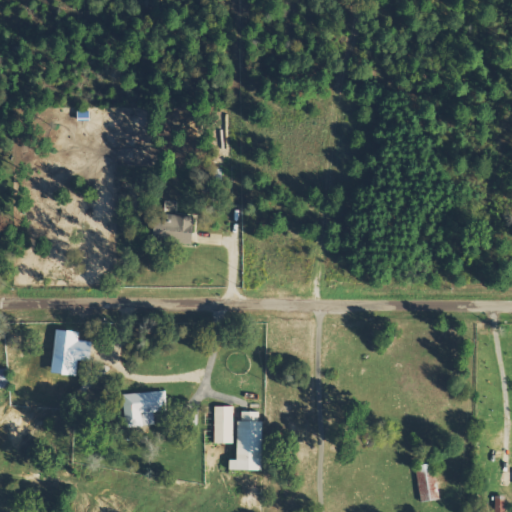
[(148,238),(189,244),(192,218),(160,213),(158,223),(151,222),(148,238)]
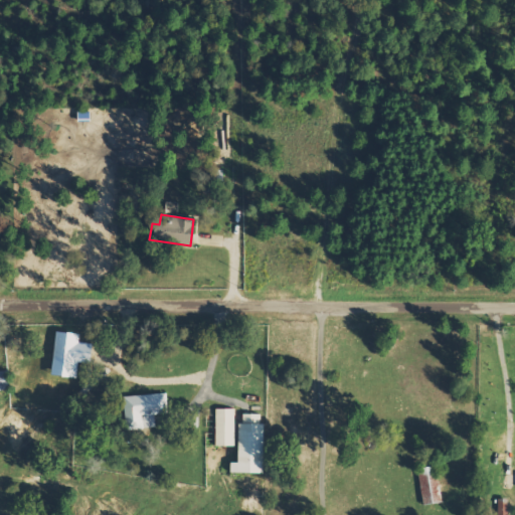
[(77,334),(52,331),(48,375),(73,378),(75,362),(87,363),(89,344),(76,343),(77,334)]
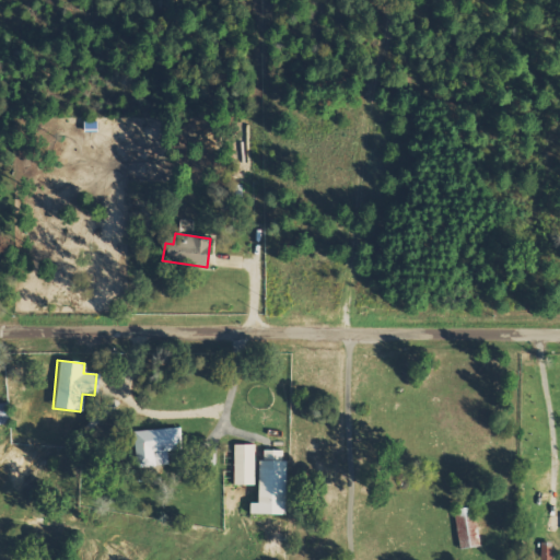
[(130,431),(132,468),(153,467),(152,454),(161,454),(161,451),(179,450),(178,428),(130,431)]
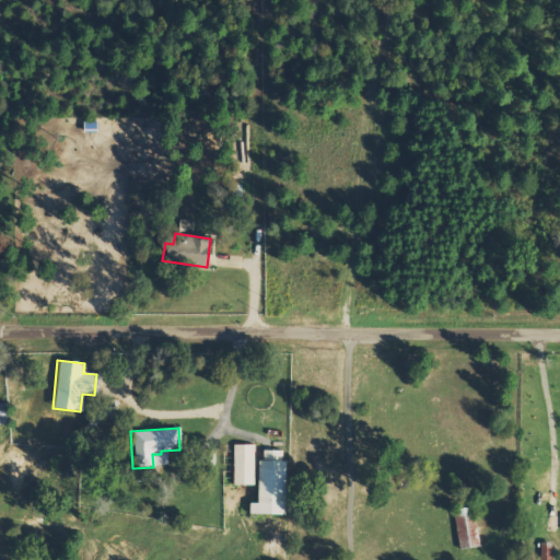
[(233,444),(232,485),(253,485),(253,444),(233,444)]
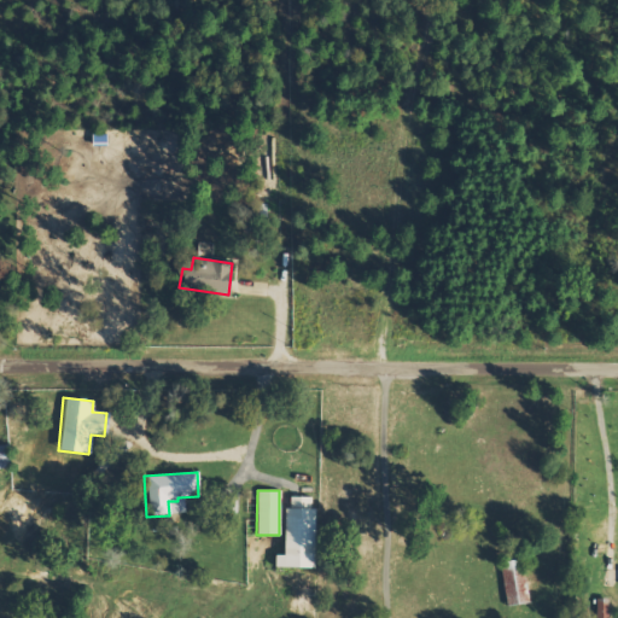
[(272,567),(309,567),(312,497),(289,496),(289,508),(281,508),(281,555),(272,555),(272,567)]
